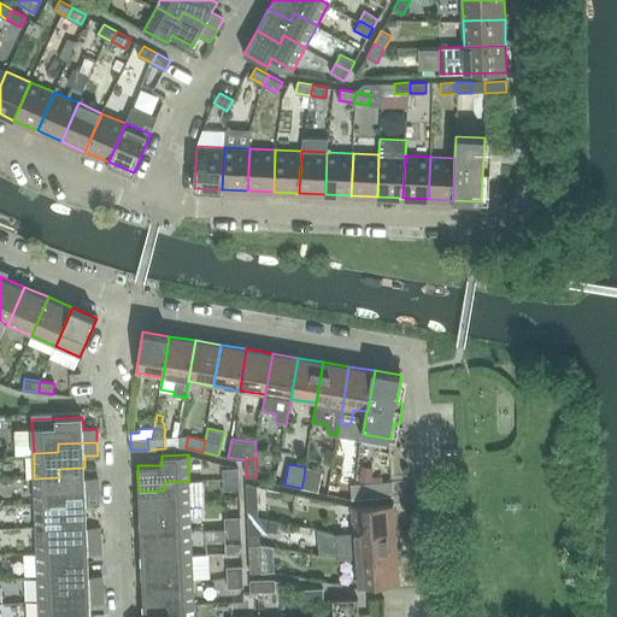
[(304,477),(301,488),(318,492),(323,471),(305,466),(304,477)]
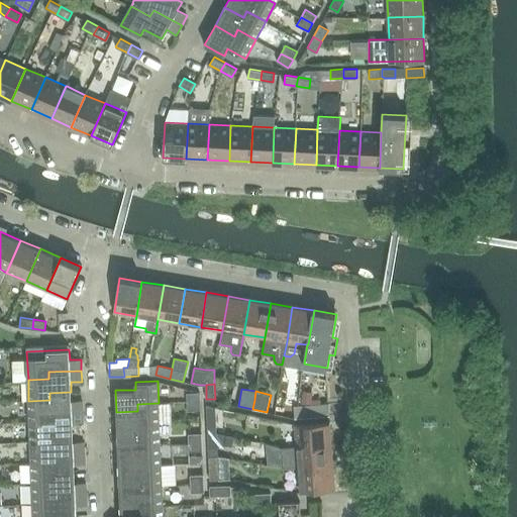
[(50,420),(50,413),(83,411),(83,400),(72,401),(71,392),(49,393),(49,400),(28,401),(29,421),(50,420)]
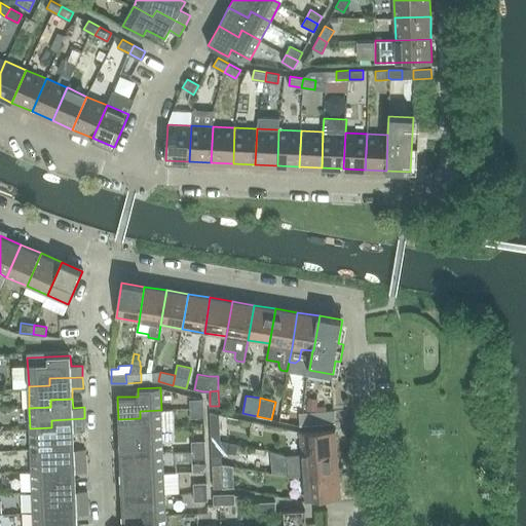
[(190,409),(203,408),(203,399),(190,400),(190,409)]
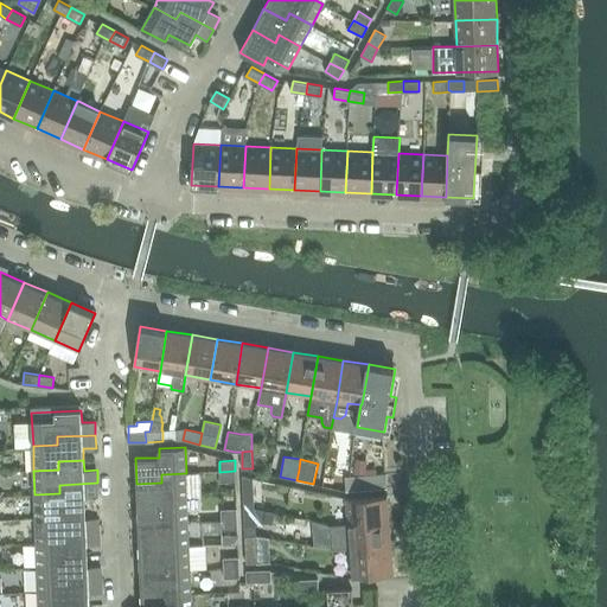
[(236,480),(235,471),(219,472),(221,481),(236,480)]
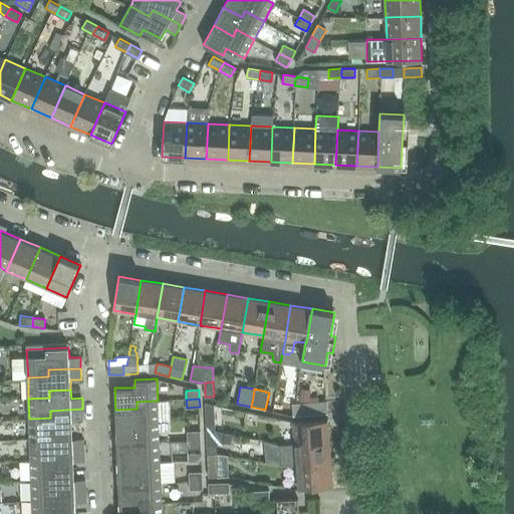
[(159,421),(158,401),(137,402),(137,409),(115,410),(116,430),(138,429),(138,422),(159,421)]
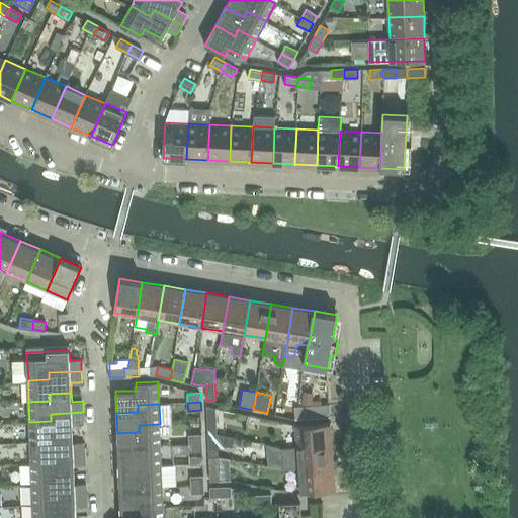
[(206,406),(207,434),(218,434),(217,409),(206,406)]
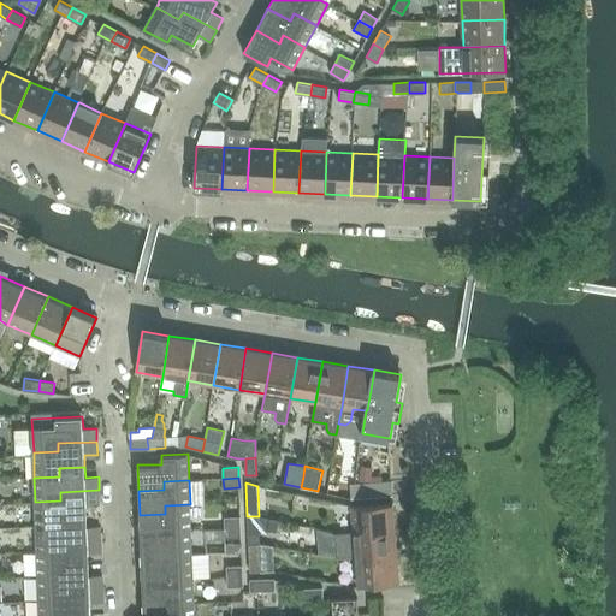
[(383,496),(394,495),(392,484),(383,485),(383,496)]
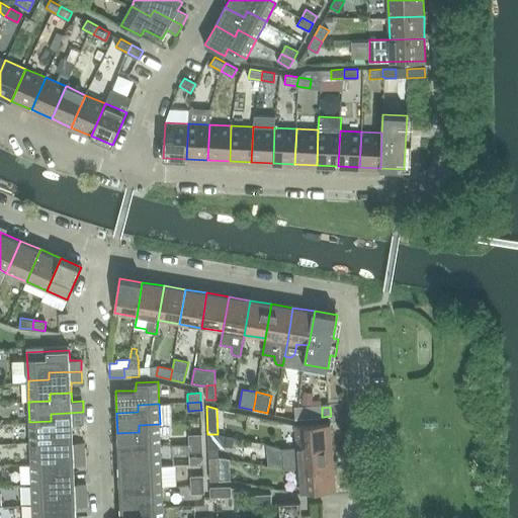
[(315,417),(322,417),(322,408),(314,409),(315,417)]
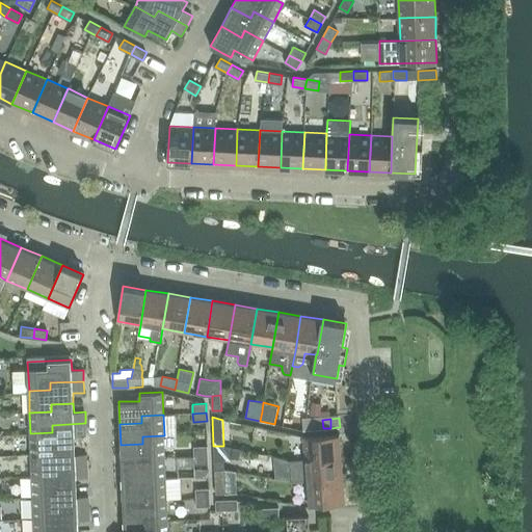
[(314,420),(302,421),(303,430),(315,429),(314,420)]
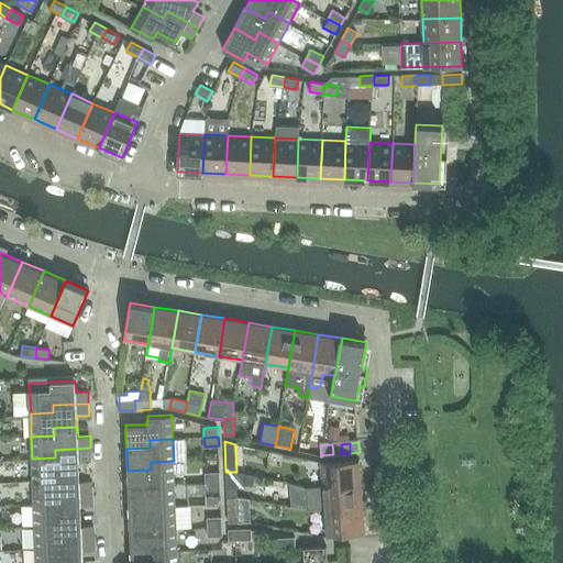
[(341,444),(332,444),(333,454),(342,453),(341,444)]
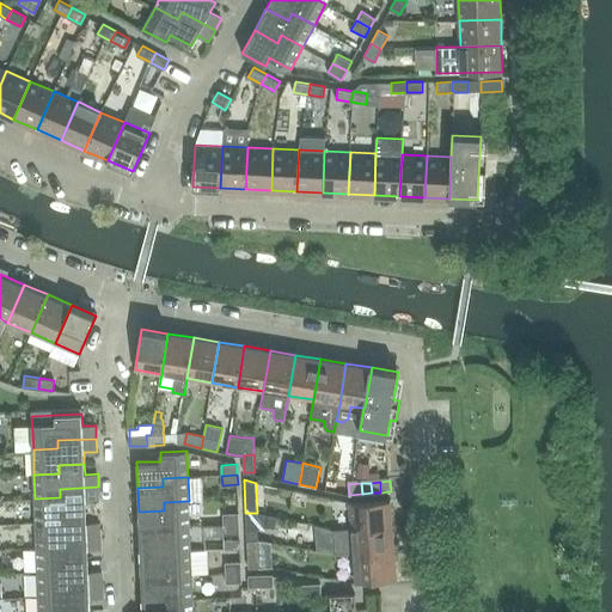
[(99,501),(98,487),(60,489),(60,497),(35,499),(36,524),(61,522),(60,513),(86,512),(86,501),(99,501)]
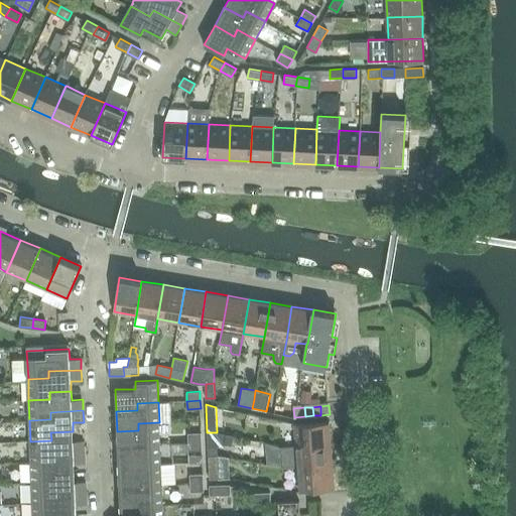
[(295,423),(296,445),(332,443),(330,420),(295,423)]
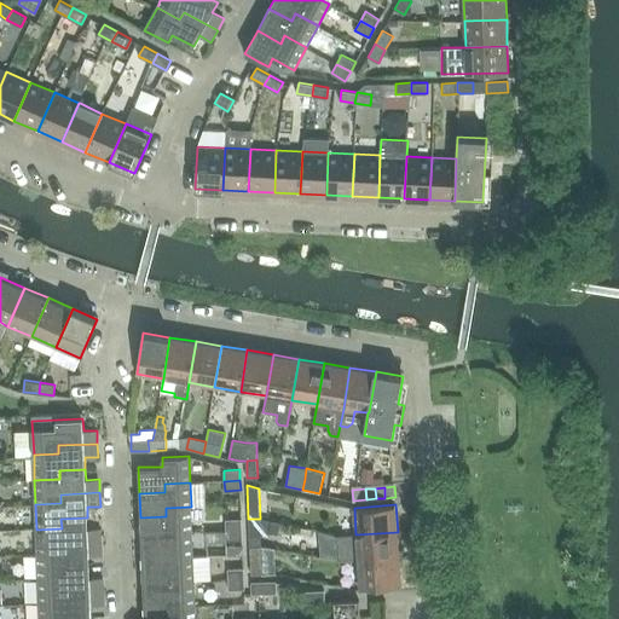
[(191,507),(166,508),(166,516),(140,518),(142,543),(167,542),(167,533),(192,532),(191,507)]
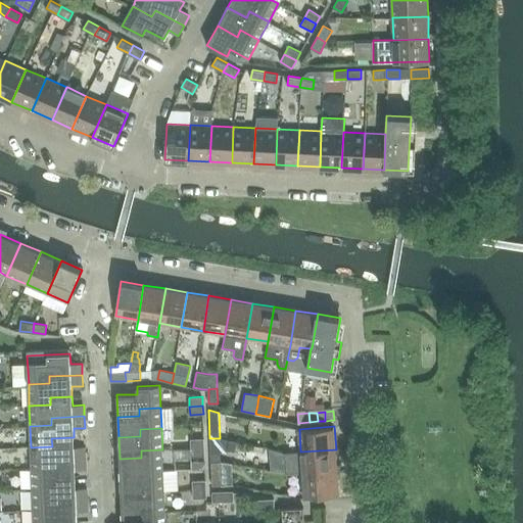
[(53,467),(52,460),(86,458),(85,446),(74,447),(74,437),(51,438),(52,446),(31,447),(32,468),(53,467)]
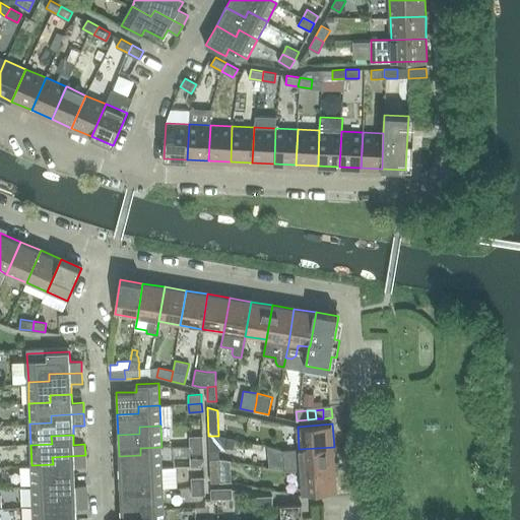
[(203,445),(203,436),(190,437),(190,445),(203,445)]
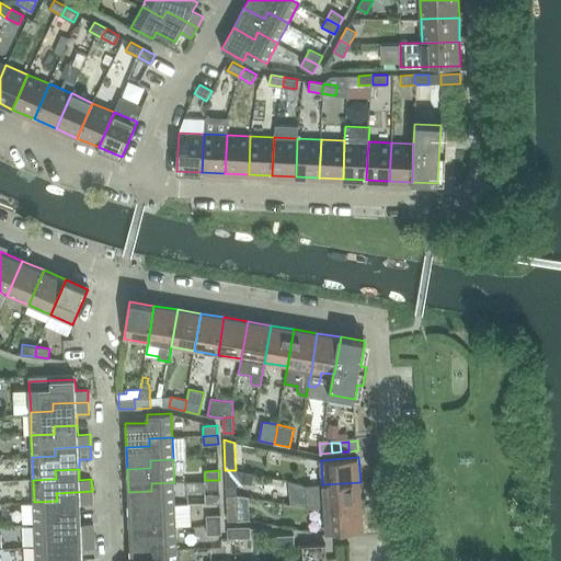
[(245,485),(244,482),(254,484),(256,476),(244,472),(244,470),(236,471),(236,470),(225,470),(226,487),(245,485)]
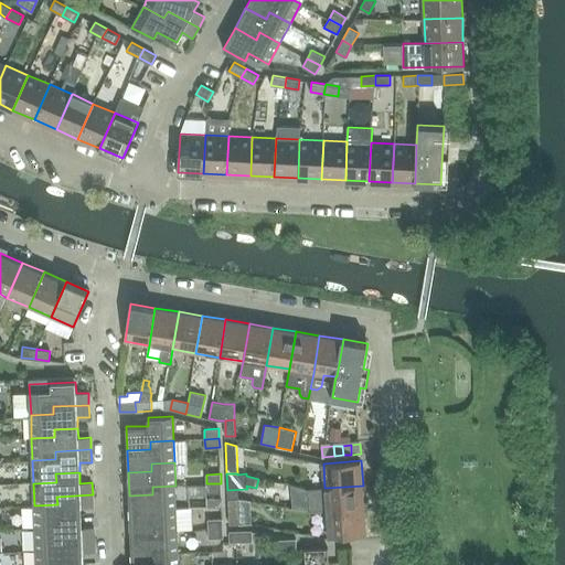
[(221,492),(221,483),(206,483),(206,493),(221,492)]
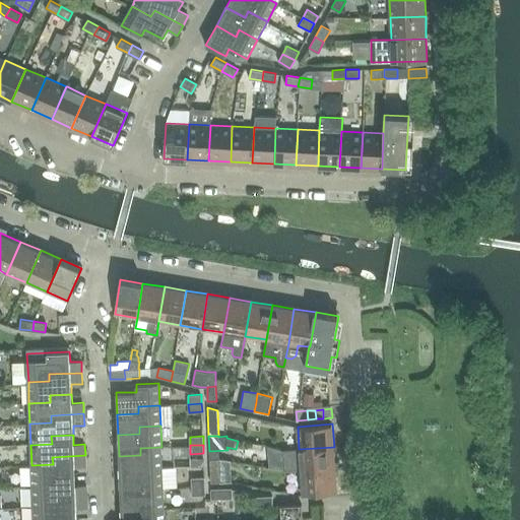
[(141,475),(141,468),(163,467),(161,447),(140,448),(140,455),(119,456),(120,476),(141,475)]
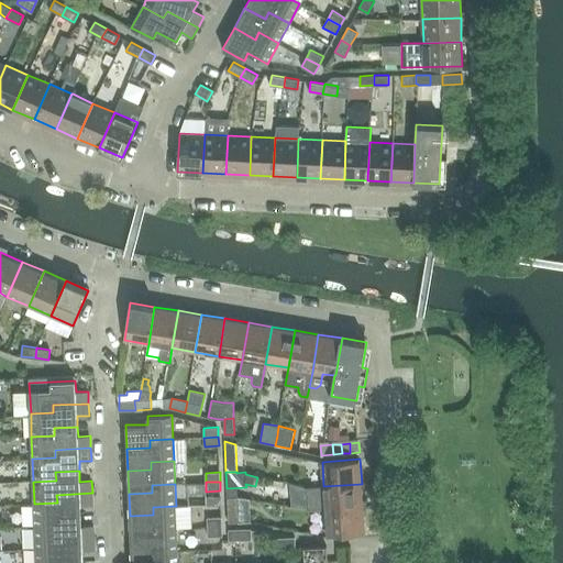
[(362,484),(323,486),(308,487),(309,509),(326,511),(326,510),(363,507),(362,484)]
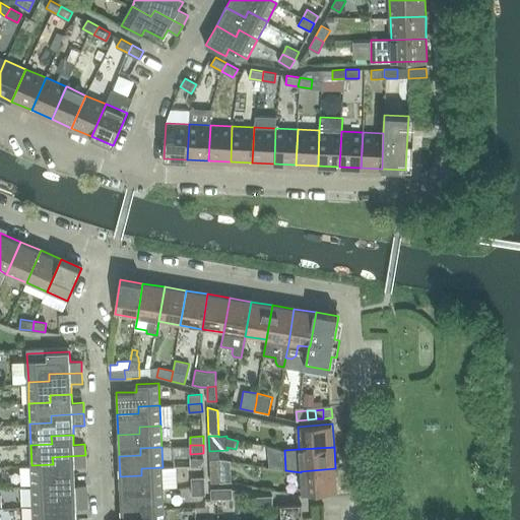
[(85,466),(85,455),(52,457),(53,464),(31,465),(33,485),(54,484),(53,477),(75,476),(74,467),(85,466)]
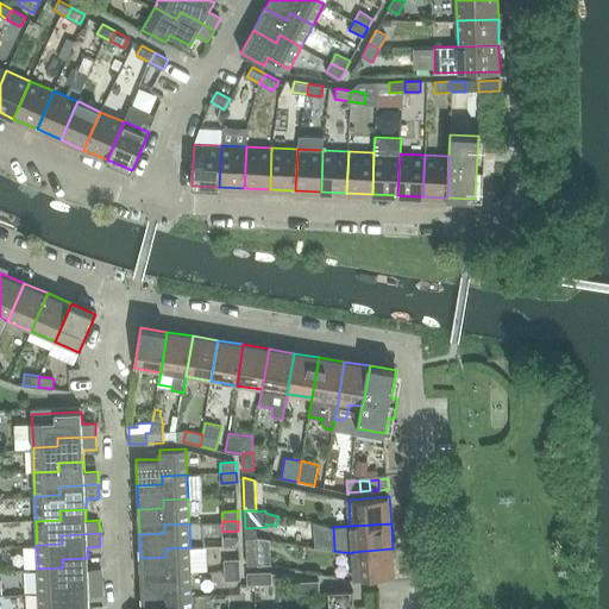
[(192,571),(190,547),(165,548),(165,557),(140,558),(142,583),(167,582),(167,572),(192,571)]
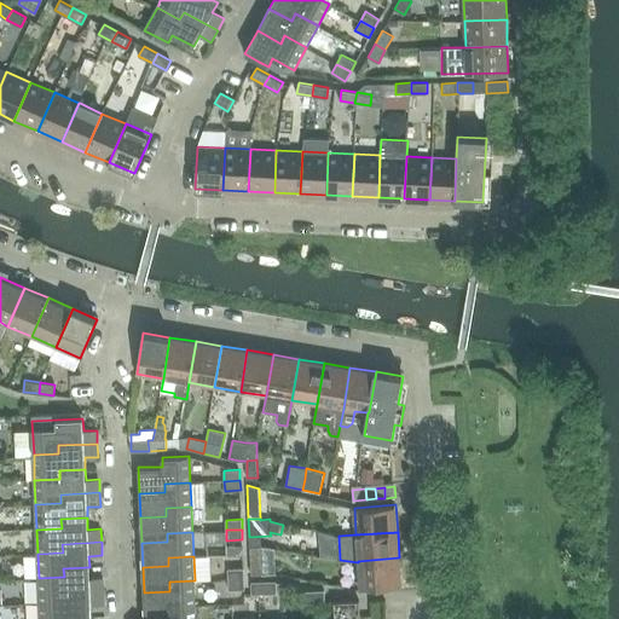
[(250,556),(252,574),(262,574),(261,556),(250,556)]
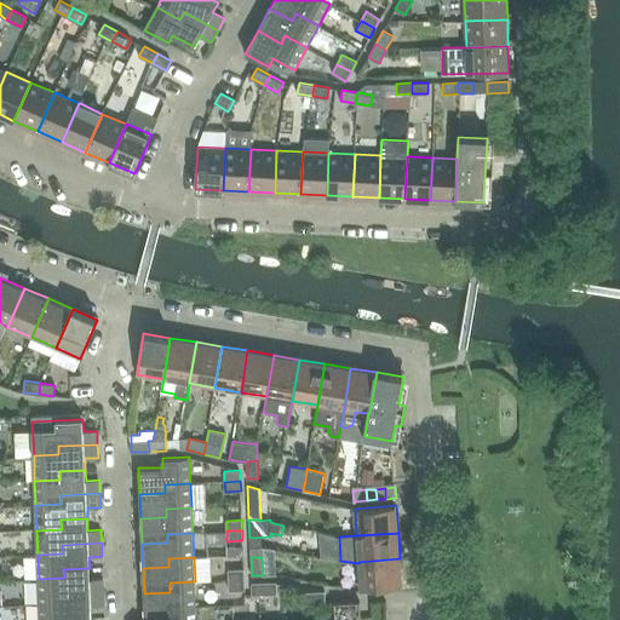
[(402,585),(400,558),(359,562),(359,563),(361,589),(402,585)]
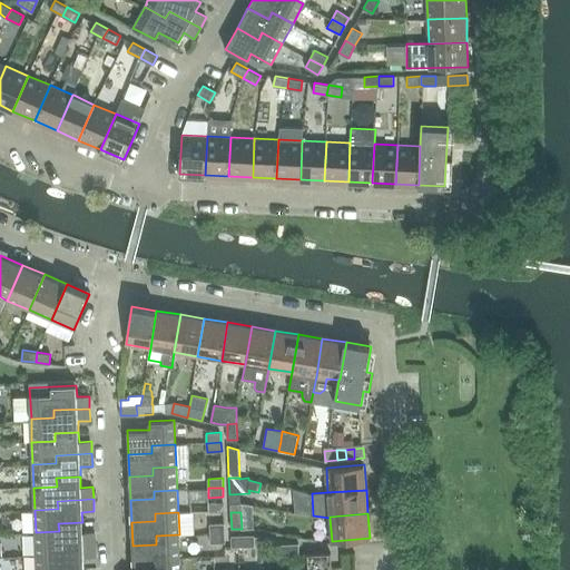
[(37,556),(60,554),(59,546),(96,544),(95,532),(82,532),(82,522),(58,523),(59,531),(36,532),(37,556)]
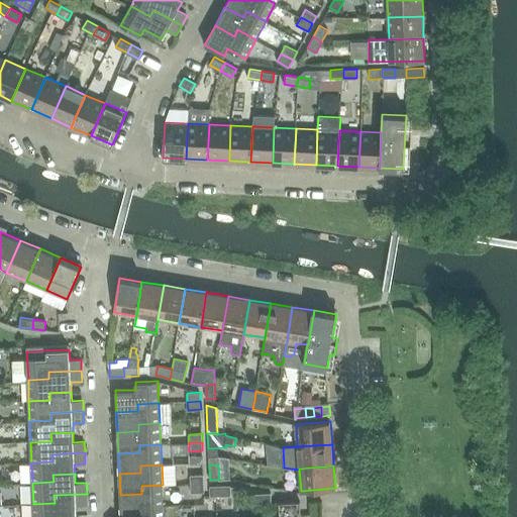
[(190,476),(191,484),(204,483),(204,475),(190,476)]
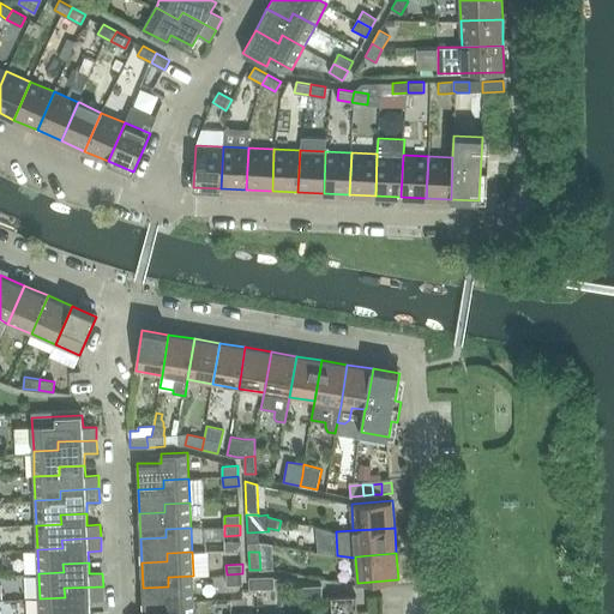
[(227,585),(242,584),(242,573),(227,575),(227,585)]
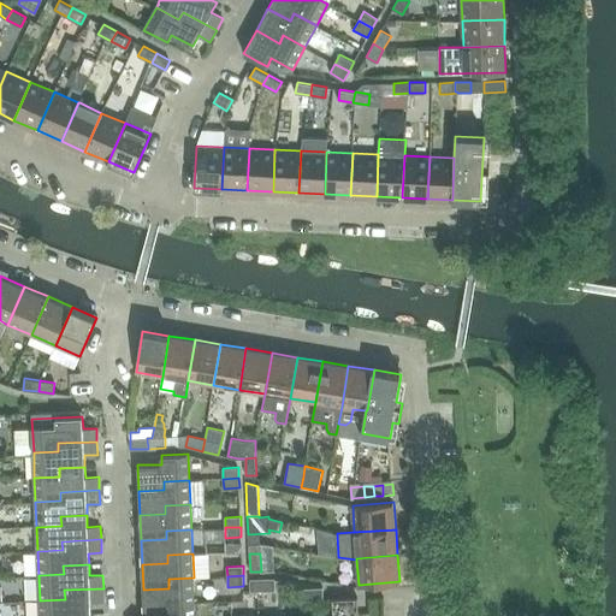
[(170,612),(170,604),(194,603),(194,578),(169,579),(169,588),(143,590),(144,614),(170,612)]
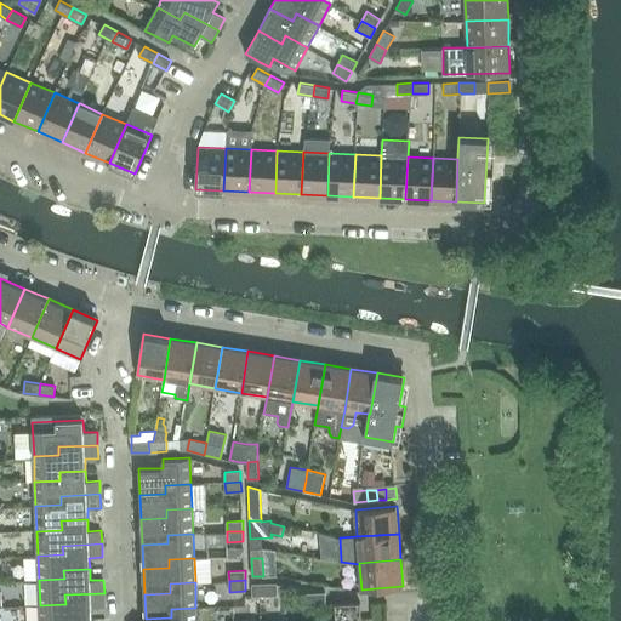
[(277,584),(251,584),(252,596),(277,596),(277,584)]
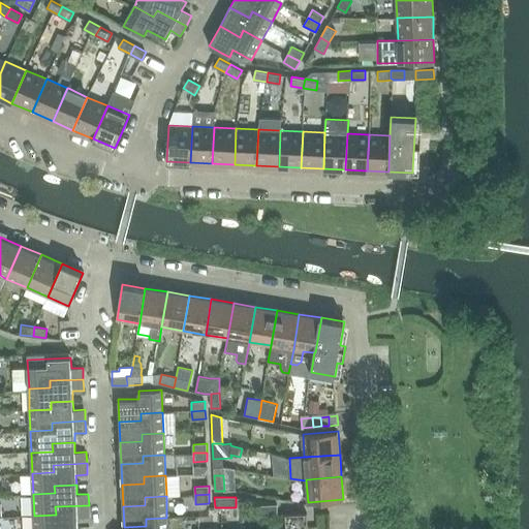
[(256,505),(256,516),(278,515),(277,504),(256,505)]
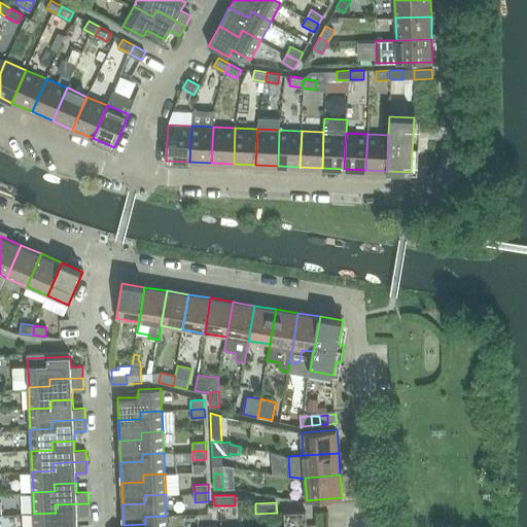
[(56,526),(78,525),(77,516),(89,515),(89,503),(55,504),(56,513),(34,514),(34,526),(56,526)]
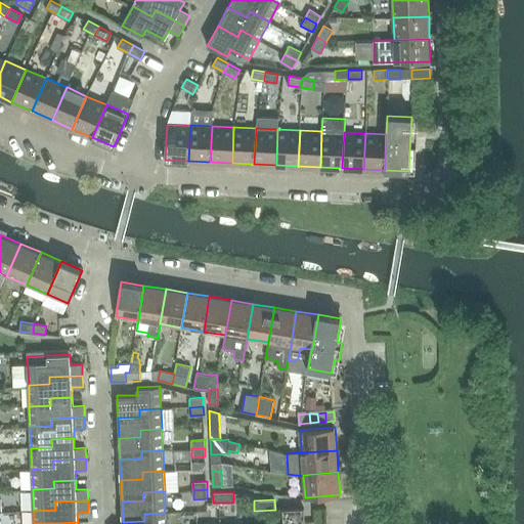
[(305,523),(304,509),(282,509),(282,523),(305,523)]
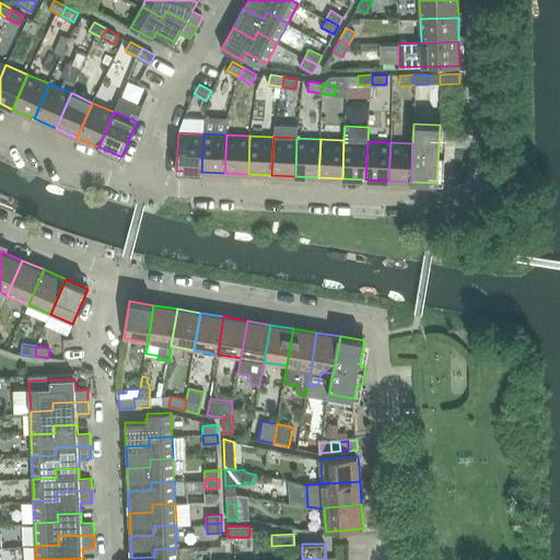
[(131,558),(130,559),(176,559),(176,548),(154,549),(154,557),(131,558)]
